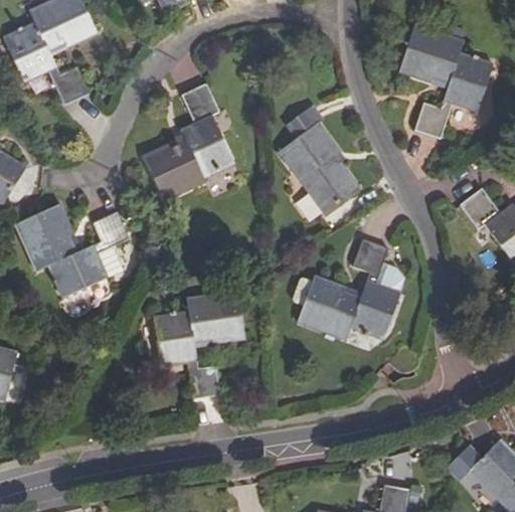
[(53,0),(29,11),(35,24),(4,37),(23,80),(47,70),(63,105),(89,94),(76,66),(60,74),(48,49),(65,41),(66,45),(97,32),(81,0),(53,0)]
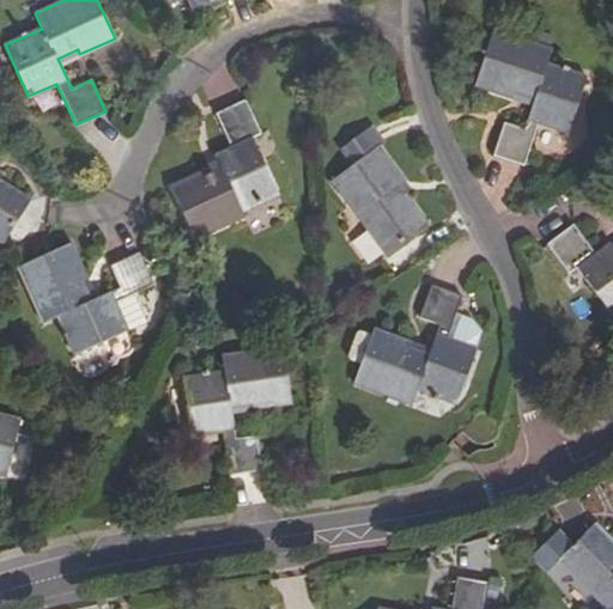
[(188,0),(193,10),(212,0),(188,0)]
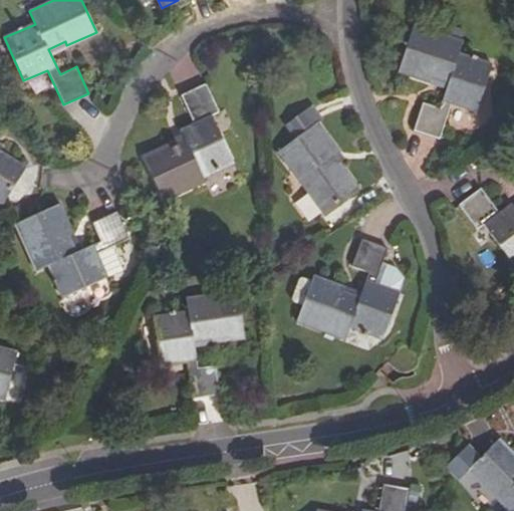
[(462,41),(413,26),(399,70),(429,80),(430,77),(447,81),(439,106),(422,101),(414,129),(439,137),(451,100),(477,108),(491,63),(459,53),(462,41)]
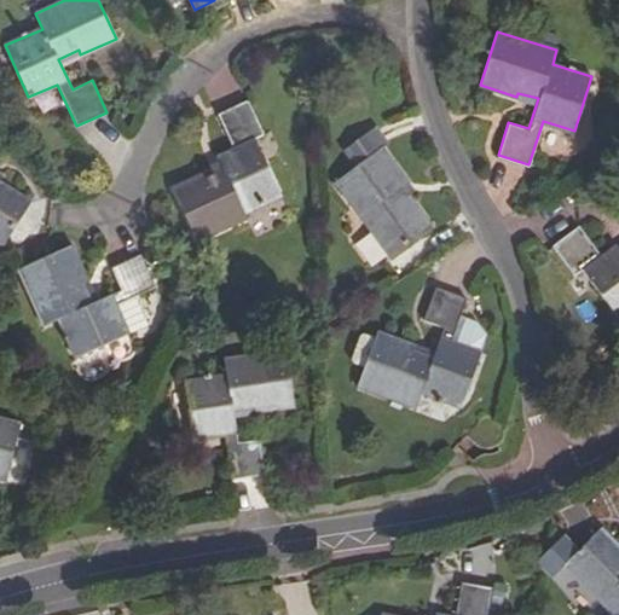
[(248,99),(219,114),(233,146),(217,155),(223,169),(208,175),(206,170),(174,186),(198,239),(247,216),(243,208),(281,191),(256,137),(262,133),(248,99)]
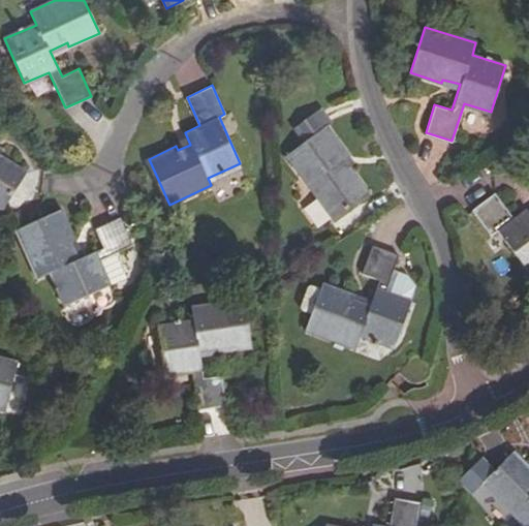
[(176,109),(182,127),(195,123),(189,104),(176,109)]
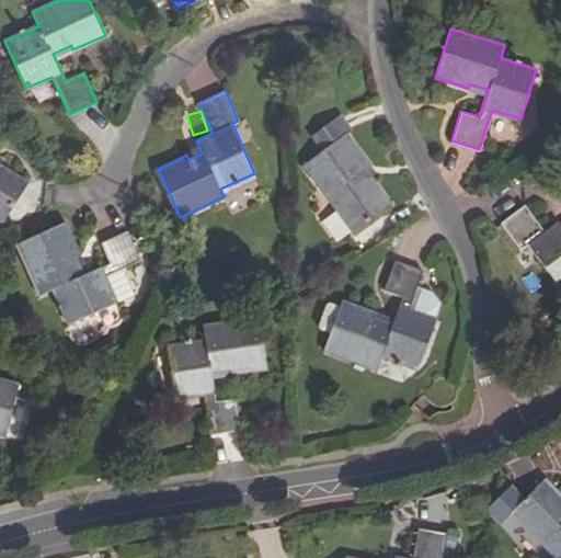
[(369,162),(347,133),(304,164),(353,231),(391,203),(370,175),(368,177),(364,168),(369,162)]
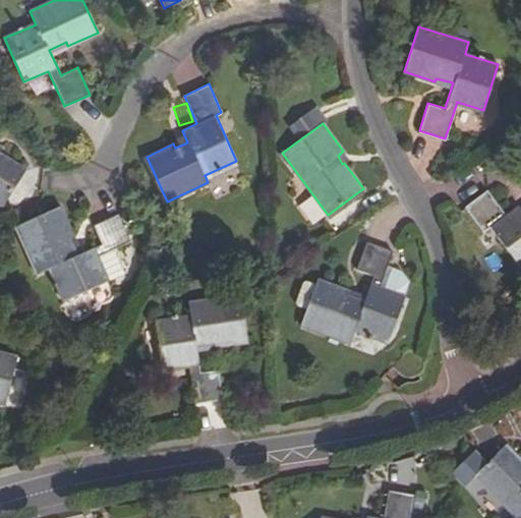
[(0,200),(4,205),(26,168),(0,151),(0,200)]
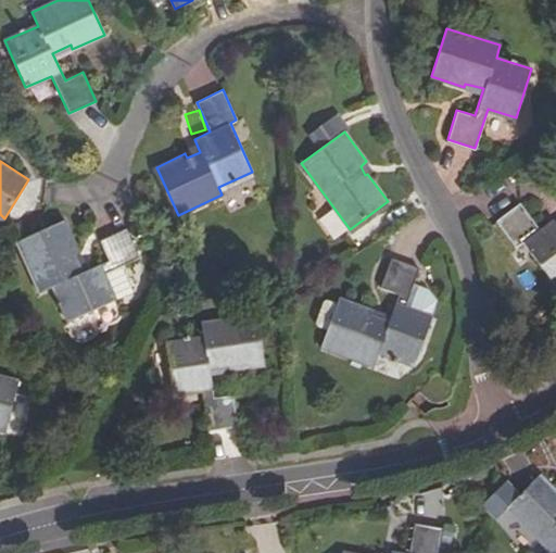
[(520,202),(497,220),(516,246),(523,241),(554,284),(555,281),(555,221),(554,218),(540,228),(520,202)]
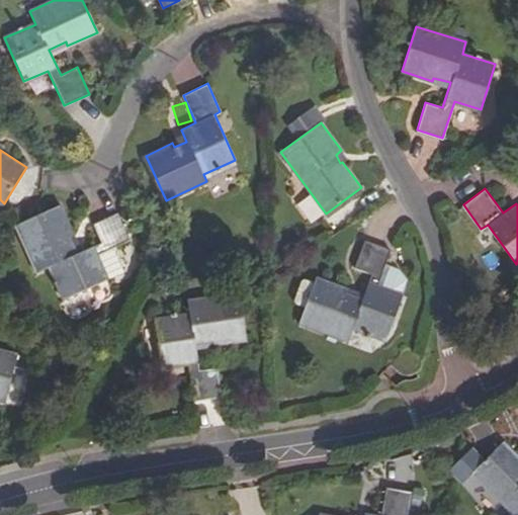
[(74,235),(61,204),(16,225),(36,271),(49,266),(63,298),(106,278),(96,253),(128,239),(116,212),(92,224),(100,241),(77,252),(70,237),(74,235)]
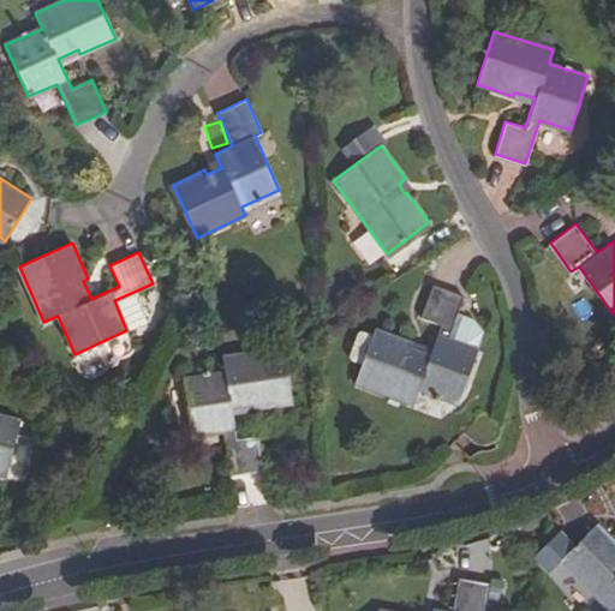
[(356,382),(415,402),(421,389),(458,402),(478,348),(476,347),(483,330),(472,319),(457,313),(463,295),(435,286),(423,317),(441,324),(430,355),(411,348),(413,342),(375,329),(356,382)]
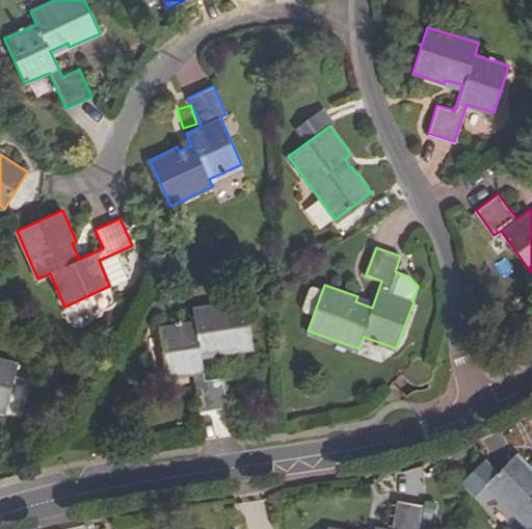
[(319,287),(311,284),(298,311),(307,314),(319,287)]
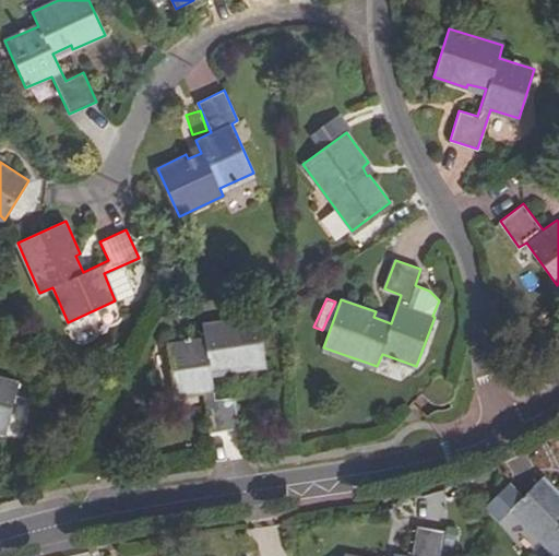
[(258,316),(203,324),(205,338),(168,344),(176,395),(204,391),(210,430),(238,426),(235,398),(215,400),(212,371),(230,368),(230,373),(266,366),(258,316)]
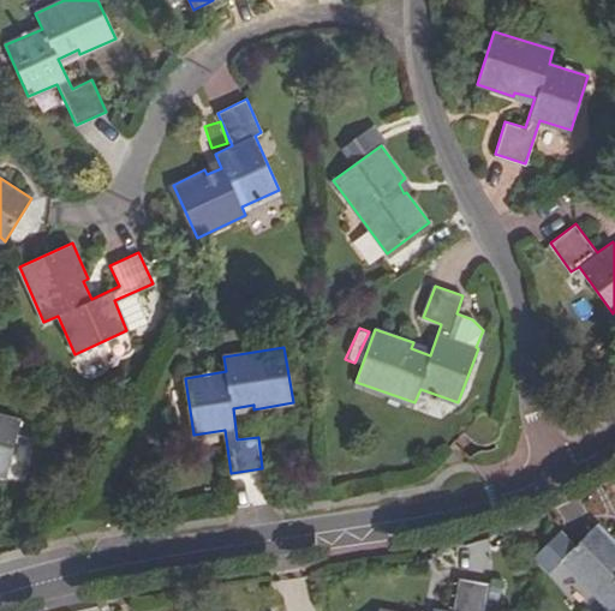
[(0,473),(7,475),(21,420),(0,414),(0,473)]
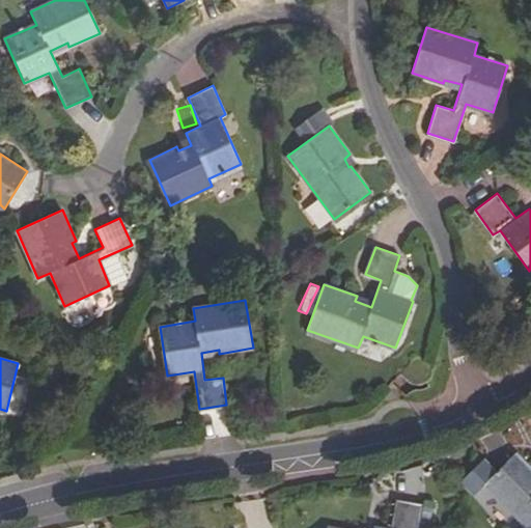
[(530,527),(530,466),(516,451),(484,484),(527,527),(530,527)]
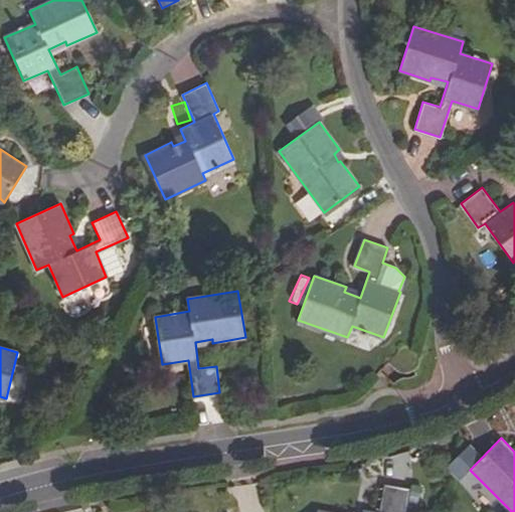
[(405,511),(410,488),(384,483),(377,511),(373,511),(362,510),(361,511),(325,511),(318,511),(317,511),(405,511)]
